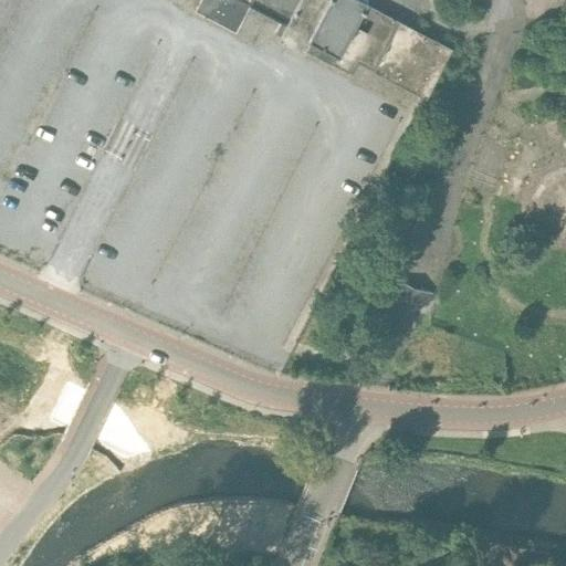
[(236,31),(243,17),(213,0),(200,0),(195,10),(236,31)]
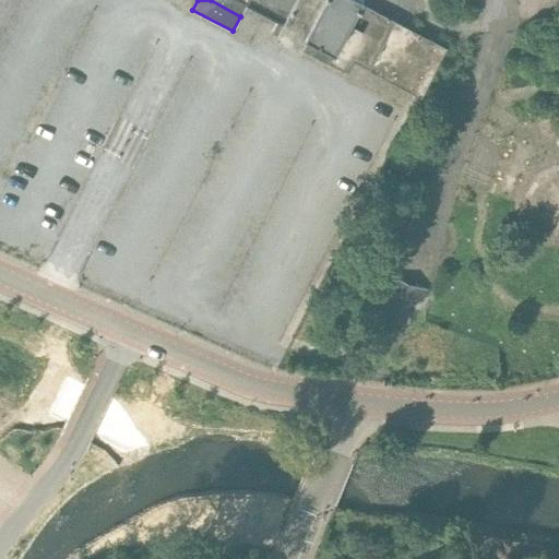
[(360,0),(211,0),(240,16),(247,4),(277,20),(272,32),(275,33),(274,35),(328,62),(348,24),(354,12),(358,6),(360,2),(360,0)]
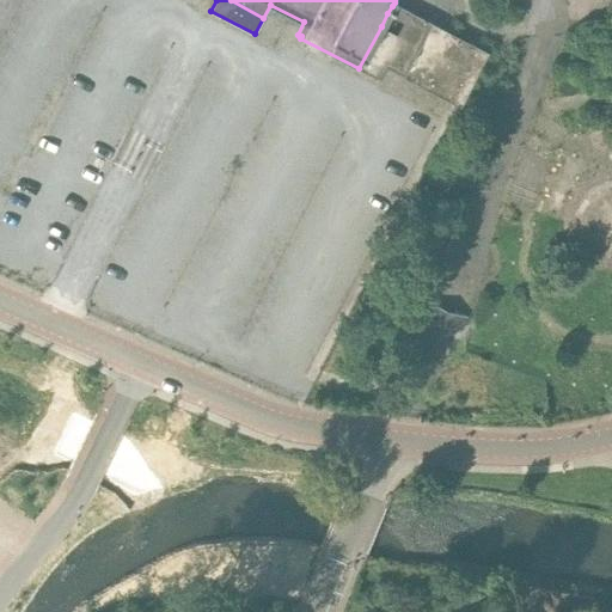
[(460,106),(489,51),(395,2),(392,6),(387,13),(381,26),(359,68),(381,80),(389,67),(459,105),(460,106)]
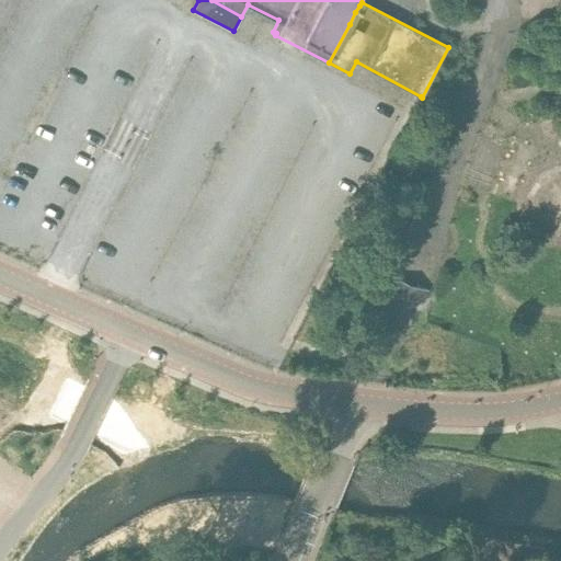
[(396,293),(402,295),(408,282),(397,278),(392,287),(377,281),(371,293),(376,294),(379,294),(384,294),(389,293),(395,295),(396,293)]
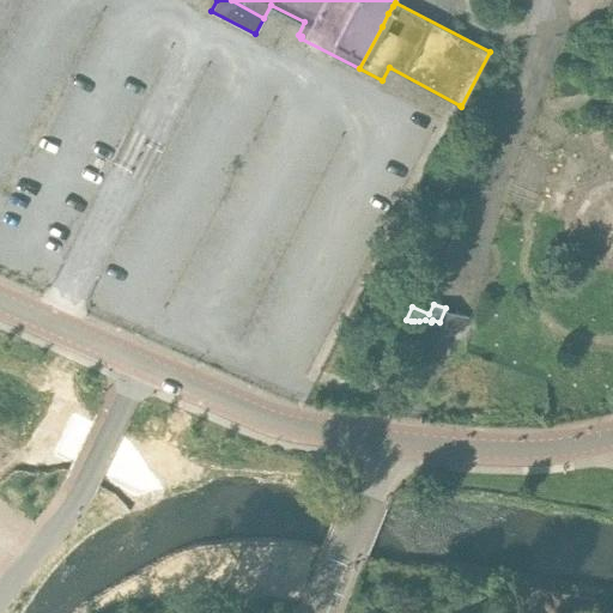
[(469,319),(453,311),(447,325),(463,332),(469,319)]
